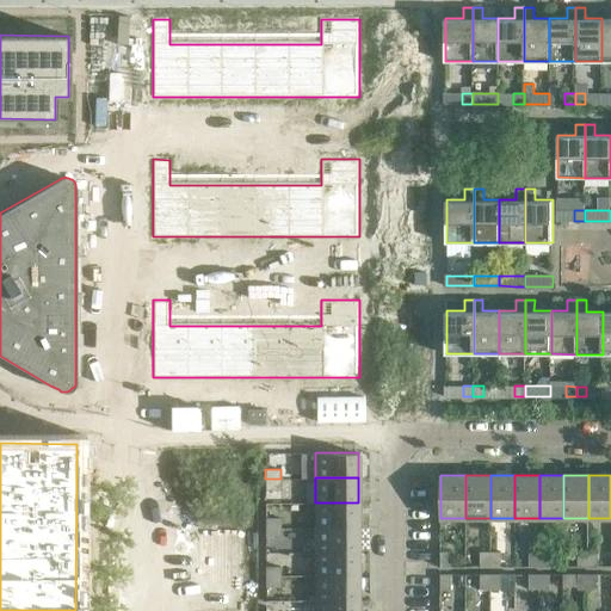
[(265,479),(265,489),(281,489),(281,479),(265,479)]
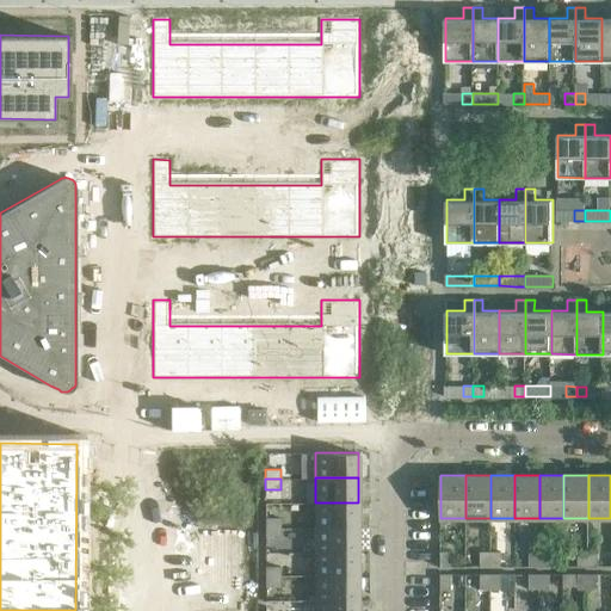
[(358,503),(315,503),(315,526),(358,526),(358,503)]
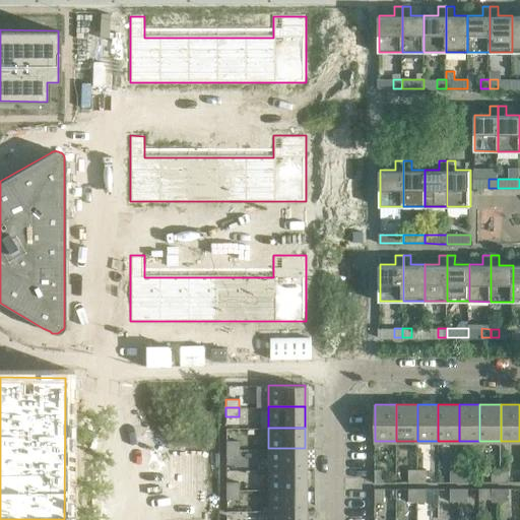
[(225,440),(225,449),(239,449),(239,440),(225,440)]
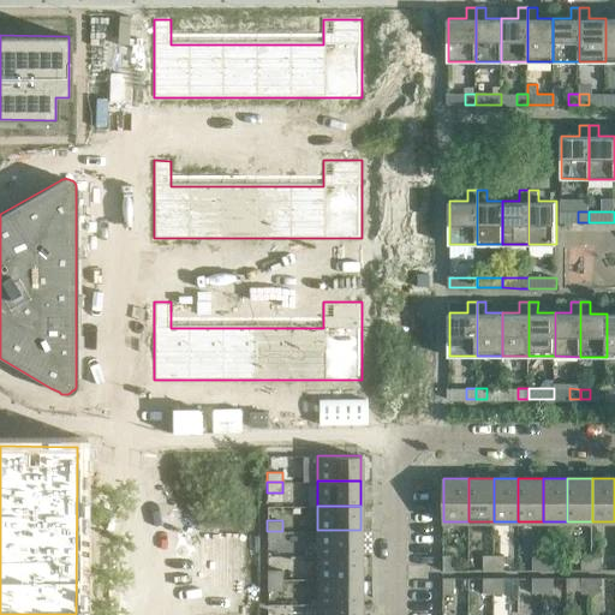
[(360,530),(317,530),(317,555),(360,555),(360,530)]
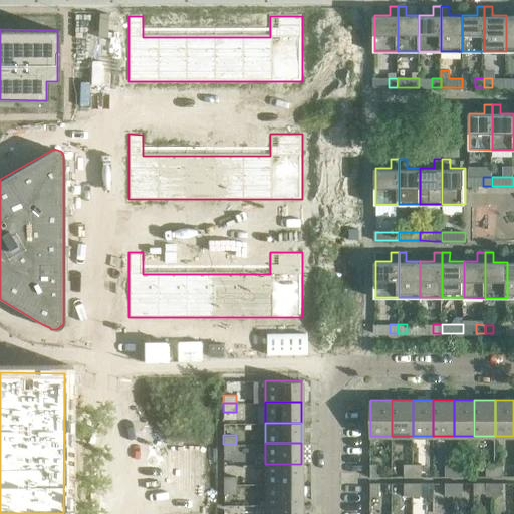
[(223,444),(223,453),(236,453),(236,444),(223,444)]
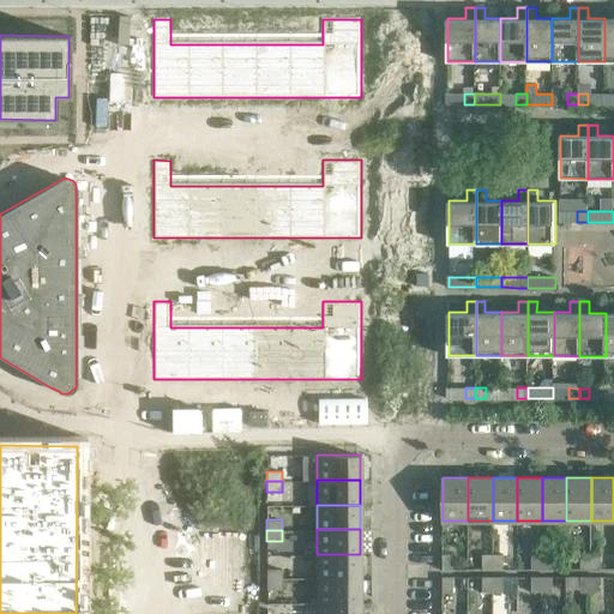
[(360,554),(317,554),(317,579),(360,579),(360,554)]
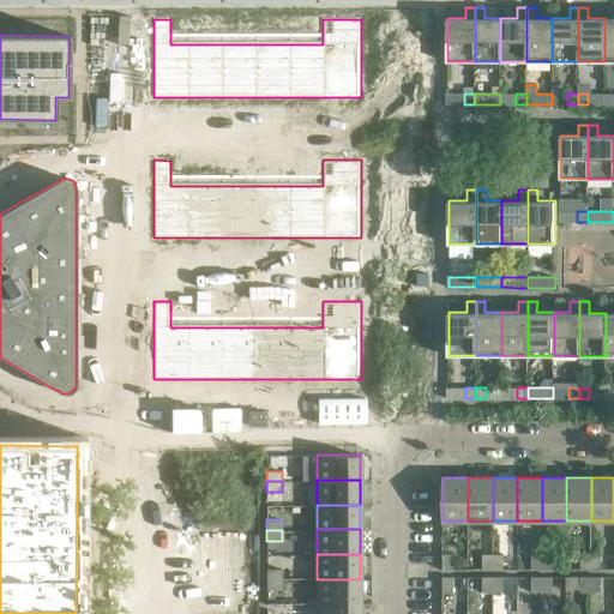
[(443,554),(443,569),(453,569),(453,554),(443,554)]
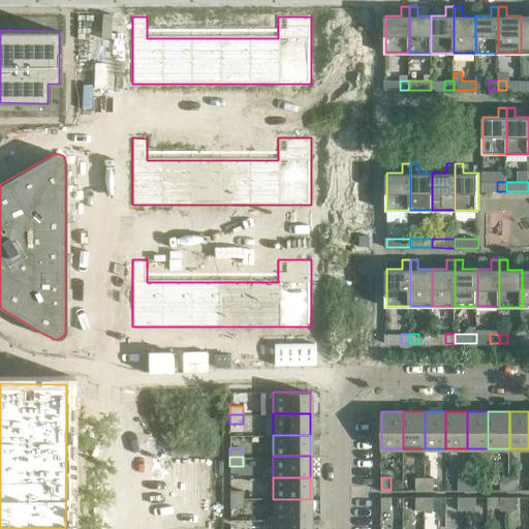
[(416,477),(416,490),(425,490),(425,477),(416,477)]
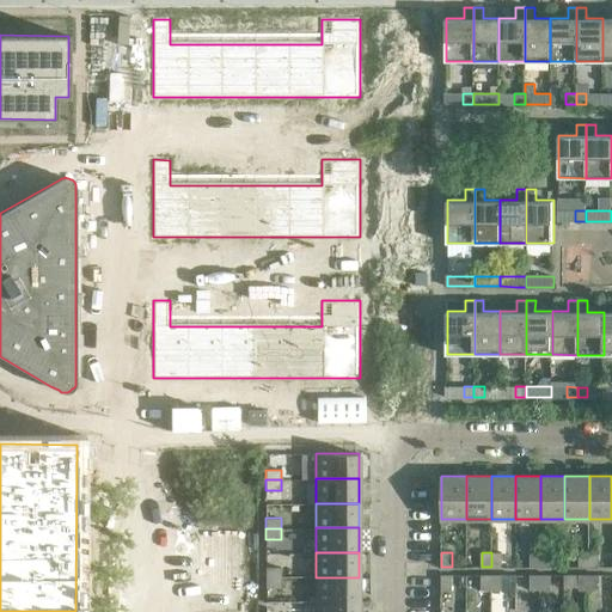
[(491,552),(491,567),(502,567),(502,552),(491,552)]
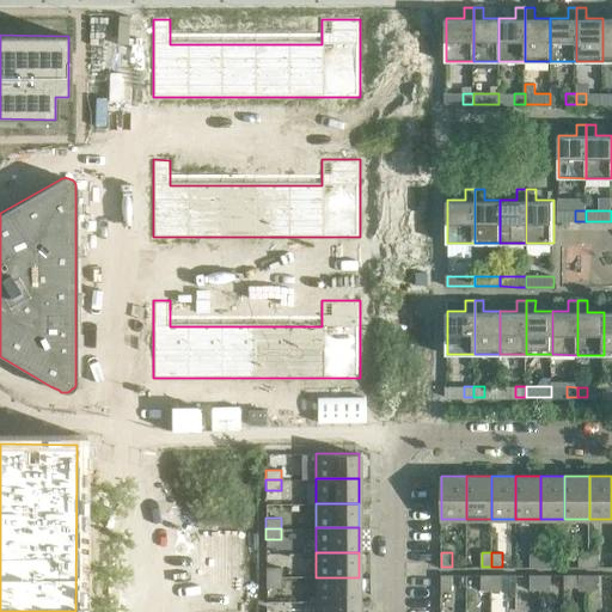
[(531,552),(531,567),(540,567),(540,552),(531,552)]
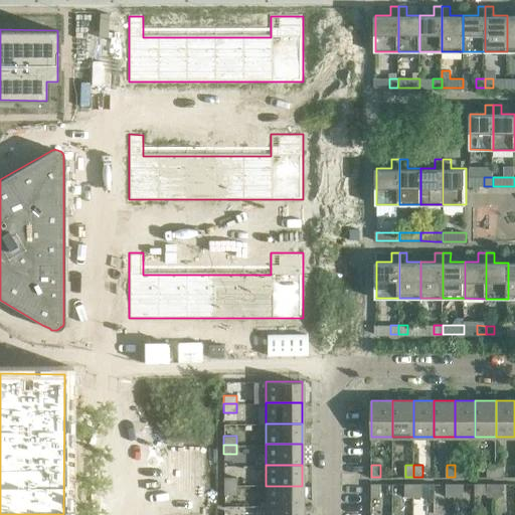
[(455,465),(455,477),(464,477),(464,465),(455,465)]
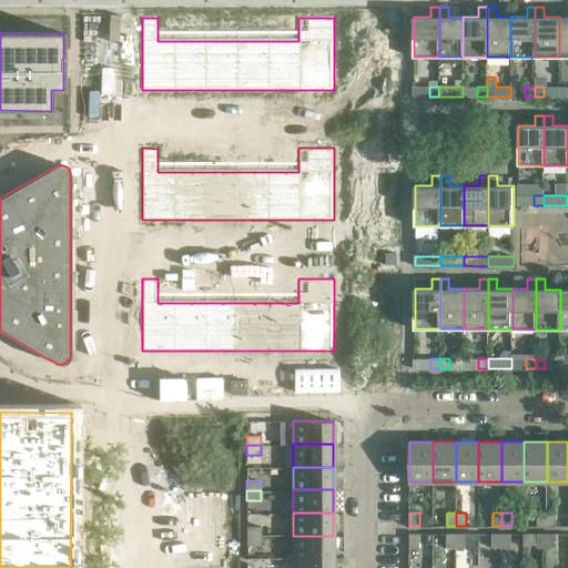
[(537,513),(537,526),(547,526),(547,513),(537,513)]
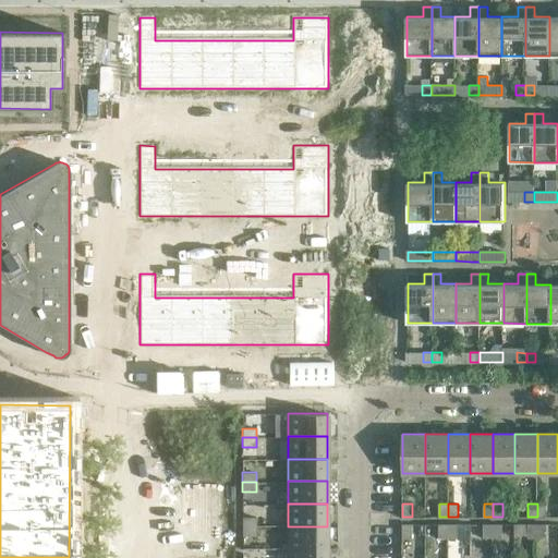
[(537,504),(537,517),(547,517),(547,504),(537,504)]
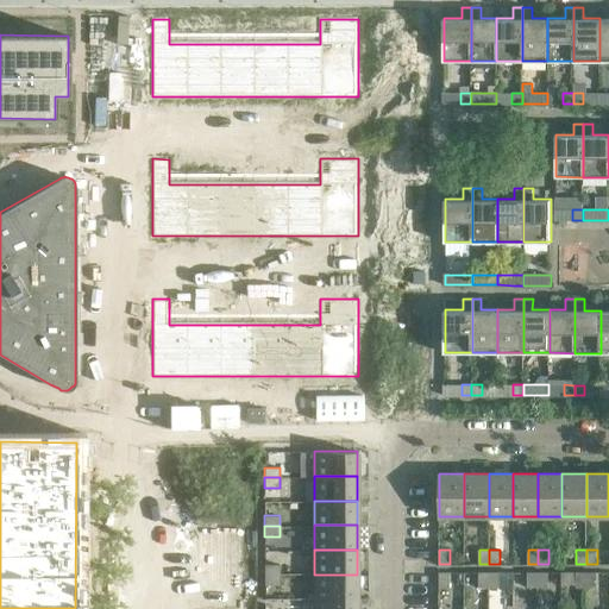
[(264,564),(264,575),(280,575),(280,564),(264,564)]
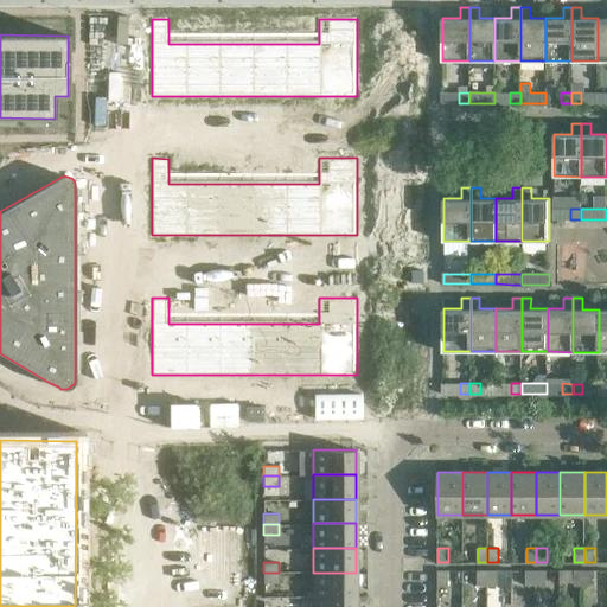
[(438,570),(438,585),(448,585),(448,570),(438,570)]
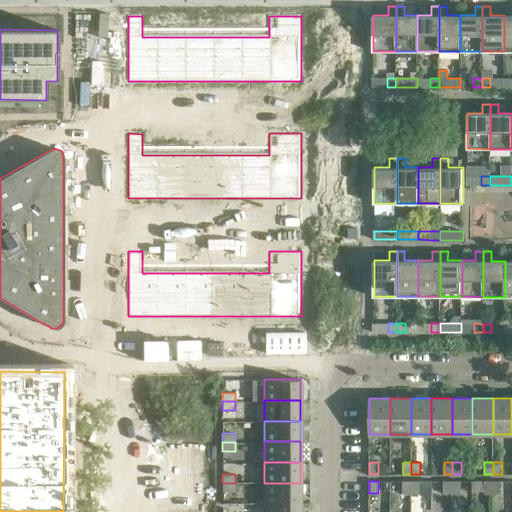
[(411,481),(403,481),(403,493),(411,493),(411,481)]
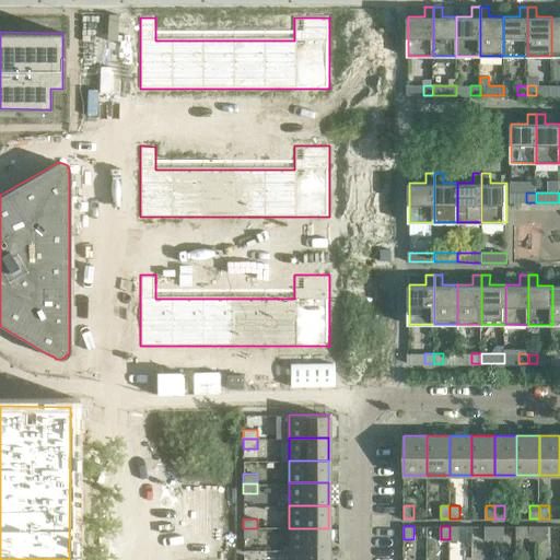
[(450,526),(450,539),(459,539),(459,526),(450,526)]
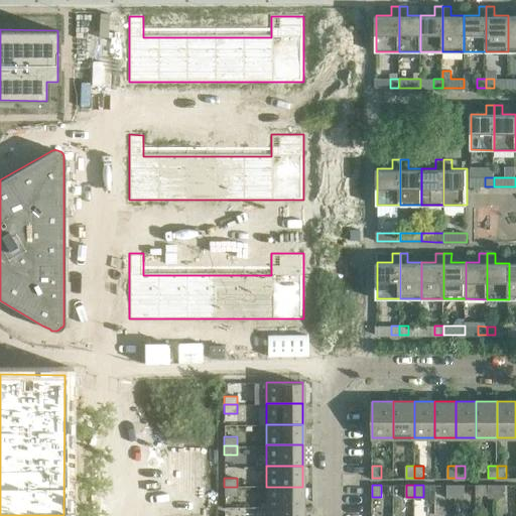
[(456,485),(447,485),(447,497),(456,497),(456,485)]
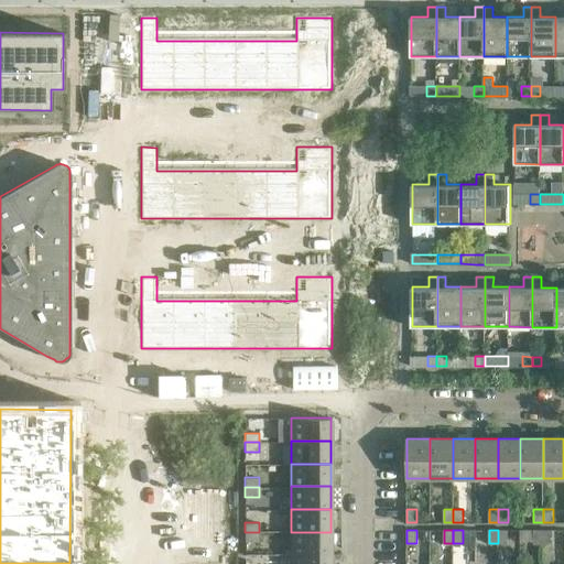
[(498,530),(498,543),(508,543),(508,530),(498,530)]
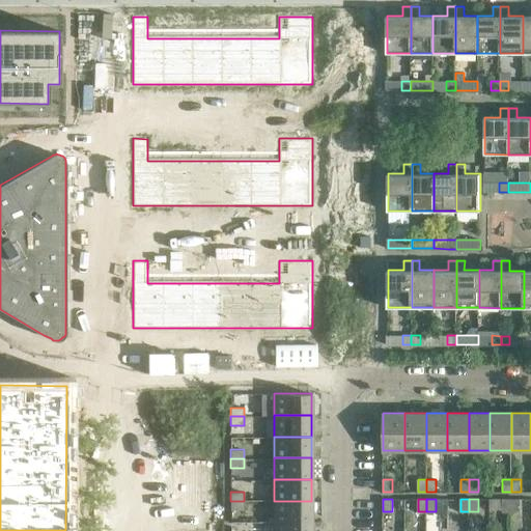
[(490,509),(502,509),(502,499),(490,499),(490,509)]
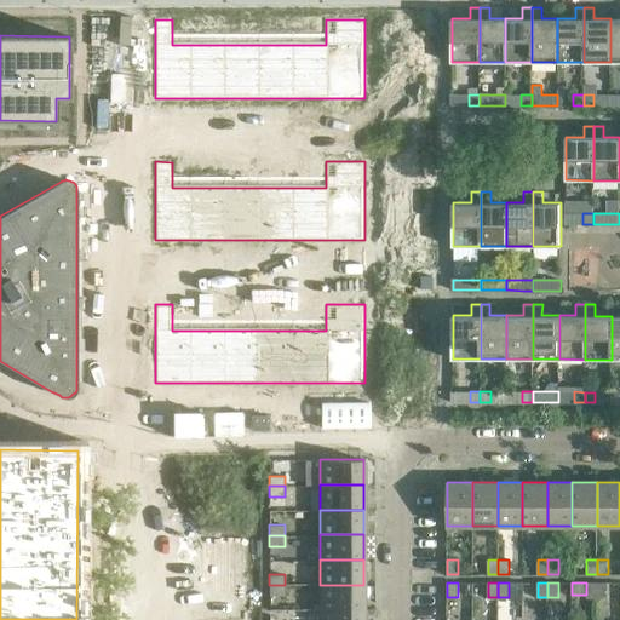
[(586,583),(586,595),(586,597),(597,597),(597,583),(586,583)]
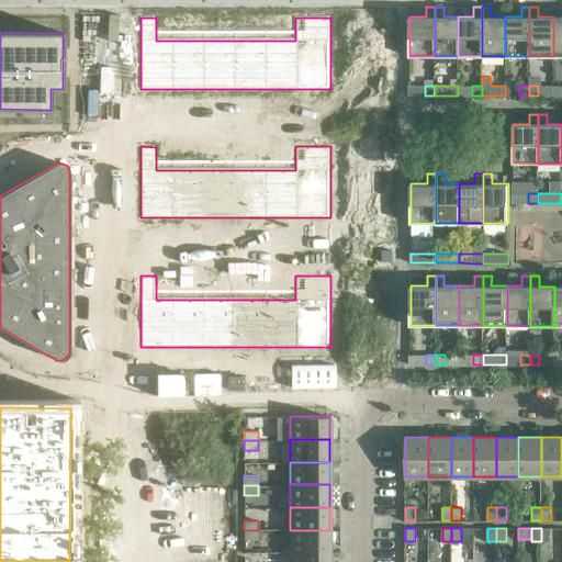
[(541,528),(541,541),(551,541),(551,528),(541,528)]
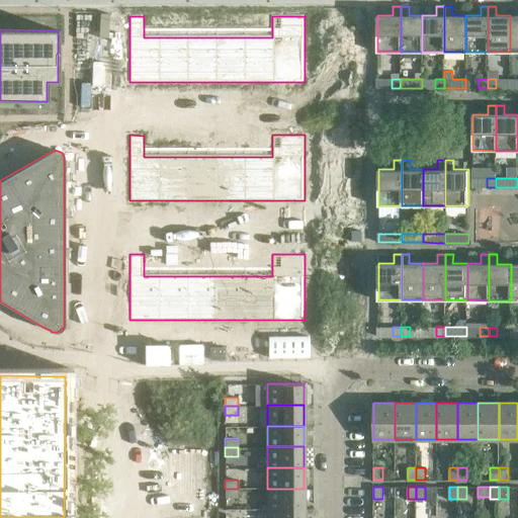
[(225,489),(225,497),(238,497),(238,489),(225,489)]
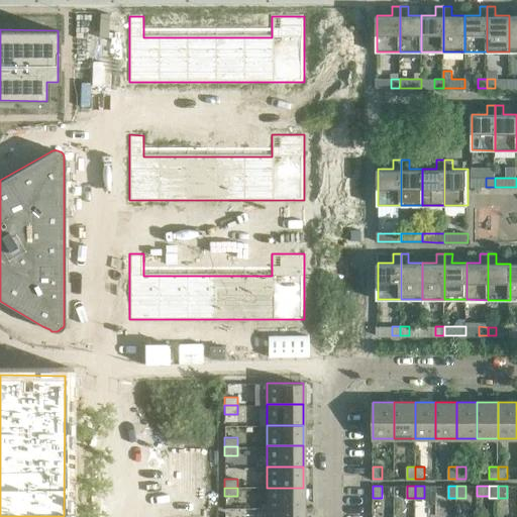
[(303,488),(267,488),(267,508),(303,508),(303,488)]
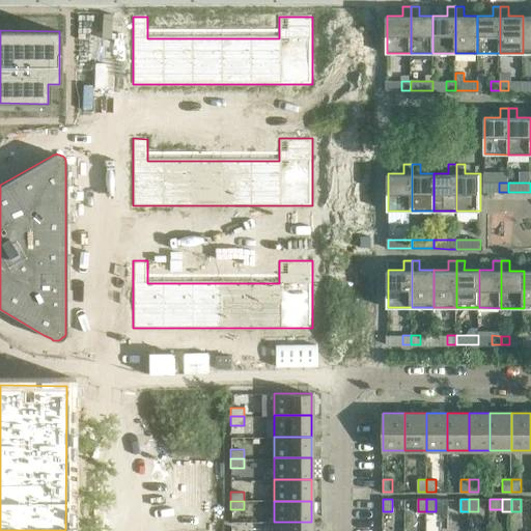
[(311,530),(311,522),(274,522),(274,530),(311,530)]
